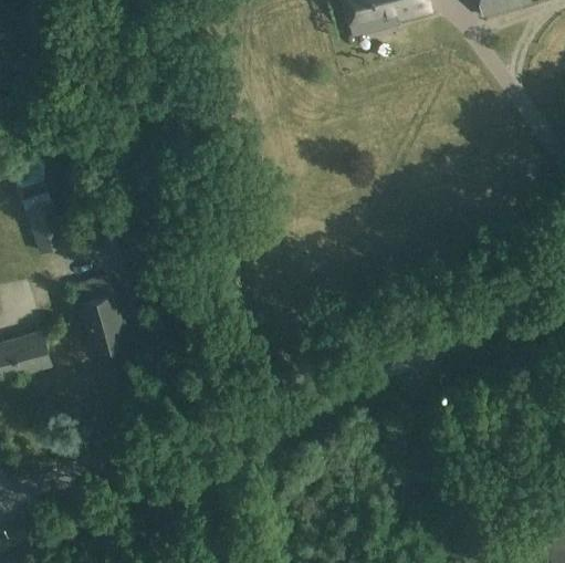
[(429,0),(343,0),(354,37),(389,27),(388,23),(432,12),(429,0)]
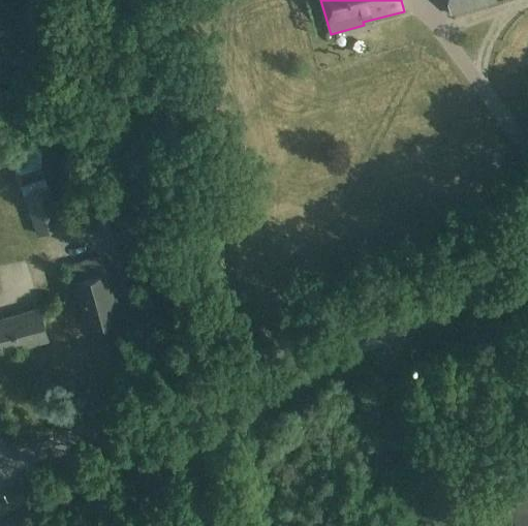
[(495,0),(446,0),(452,19),(497,7),(495,0)]
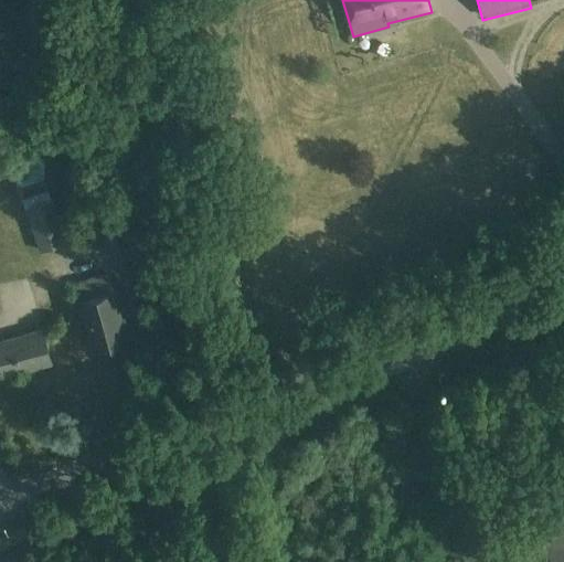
[(53,60),(31,66),(34,81),(57,74),(53,60)]
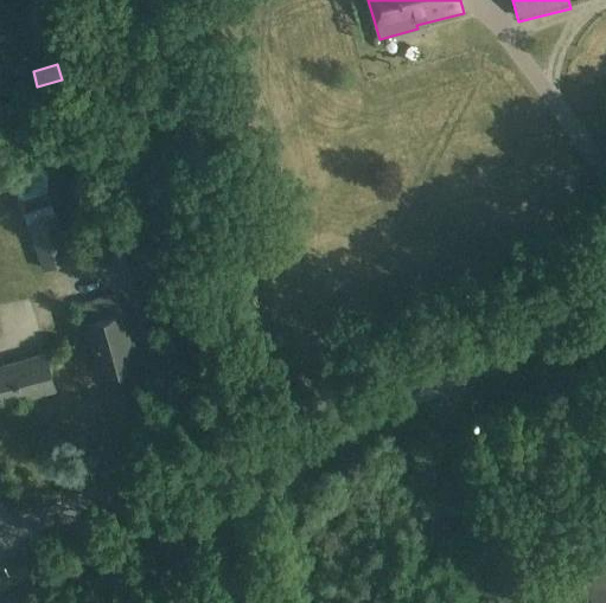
[(55,188),(51,165),(14,172),(19,196),(55,188)]
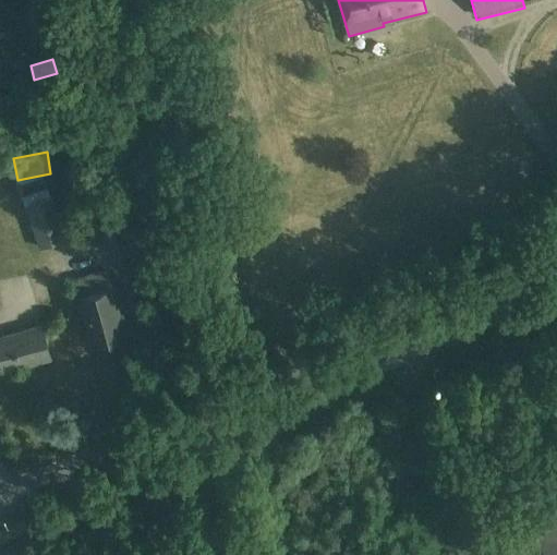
[(44,191),(38,193),(25,198),(22,189),(17,190),(38,252),(62,244),(44,191)]
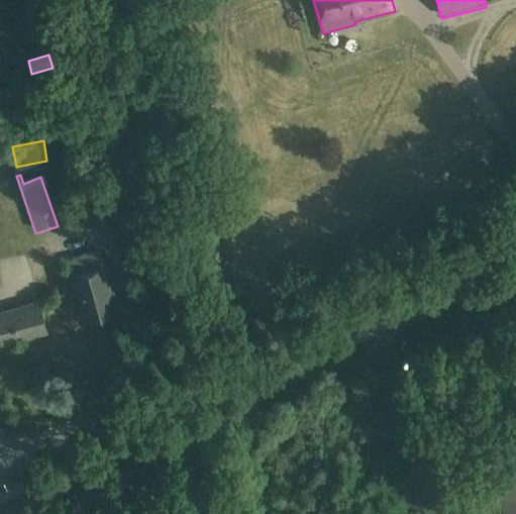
[(105,270),(74,279),(86,324),(117,315),(105,270)]
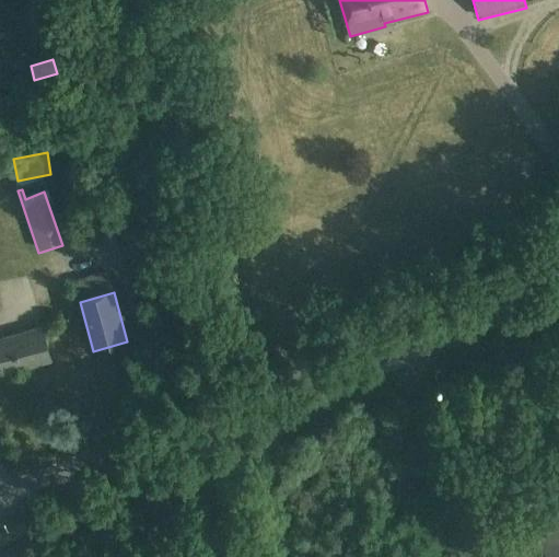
[(14,340),(0,344),(0,358),(4,374),(23,370),(22,368),(34,364),(35,367),(51,362),(43,331),(13,338),(14,340)]
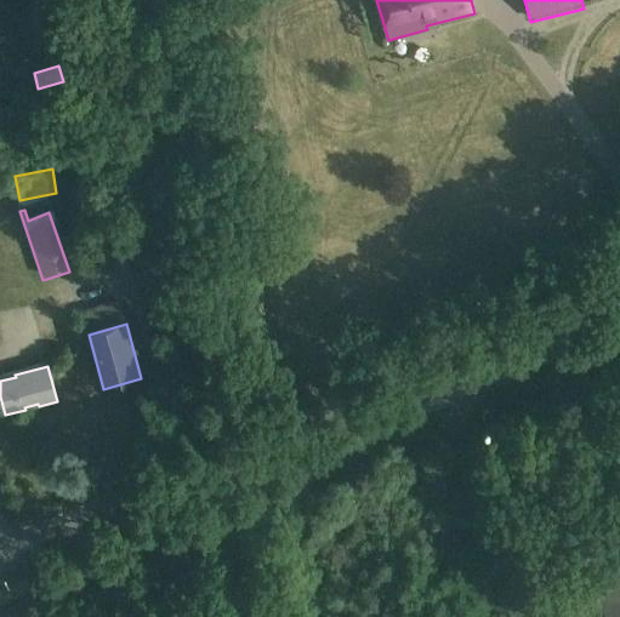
[(619,590),(599,599),(606,616),(619,616),(619,590)]
